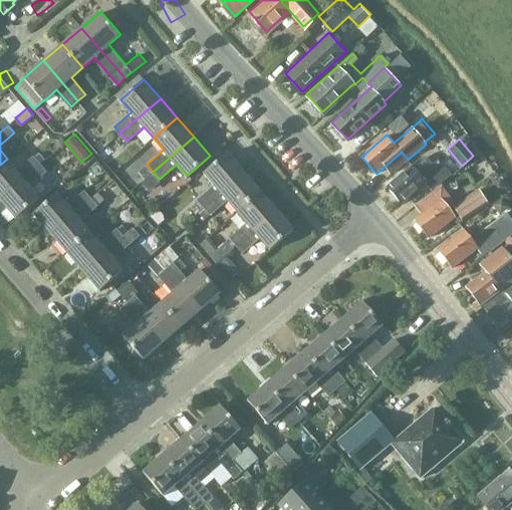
[(94,172),(108,159),(99,150),(85,163),(94,172)]
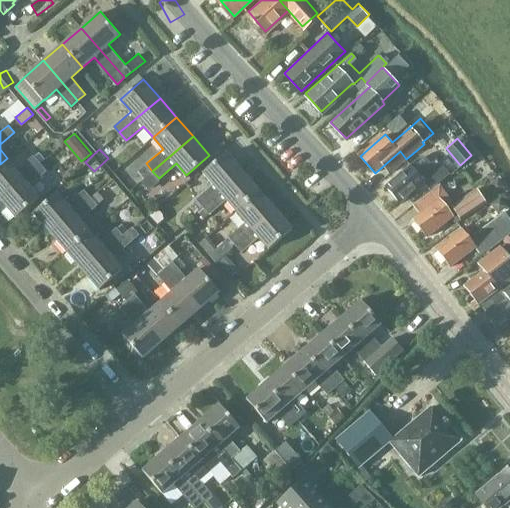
[(127,166),(142,161),(138,151),(123,156),(127,166)]
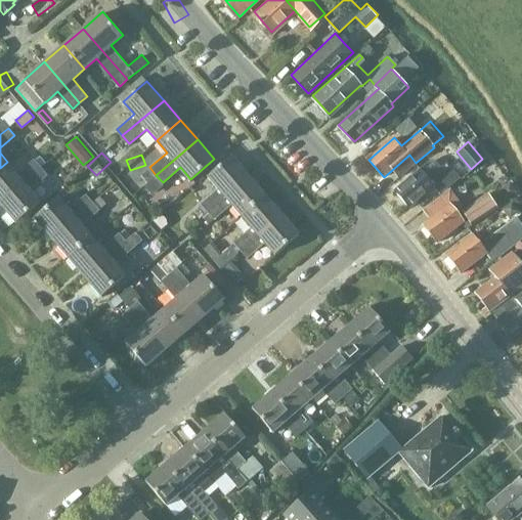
[(202,203),(208,209),(249,174),(232,155),(209,175),(219,187),(202,203)]
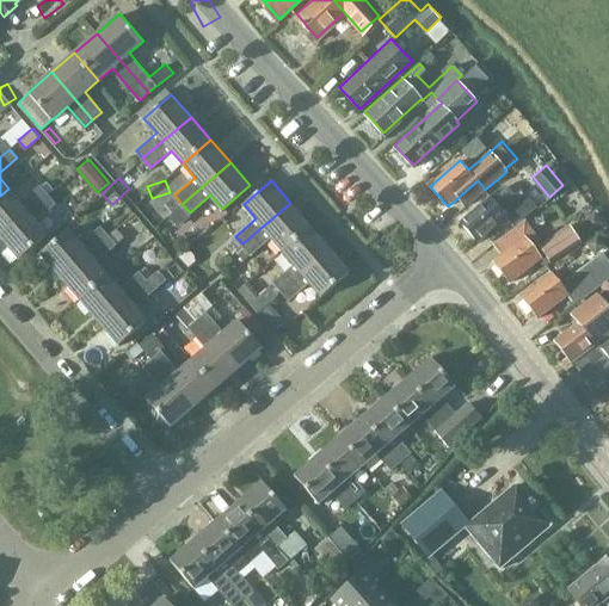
[(520,187),(515,191),(511,186),(509,185),(506,184),(504,184),(502,184),(498,187),(498,190),(461,221),(477,240),(505,215),(512,223),(534,204),(520,187)]
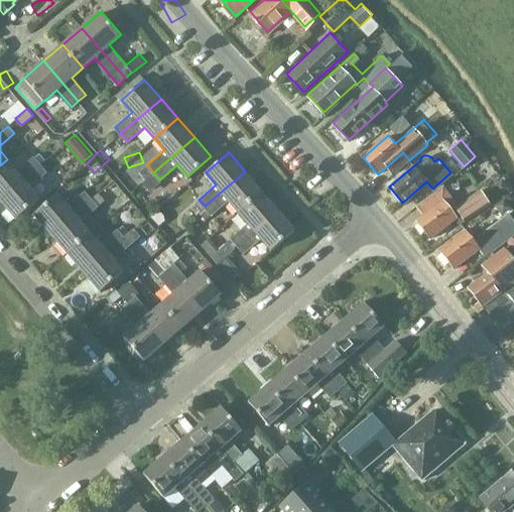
[(0,198),(0,199),(40,164),(34,156),(17,171),(7,159),(0,165),(0,198)]
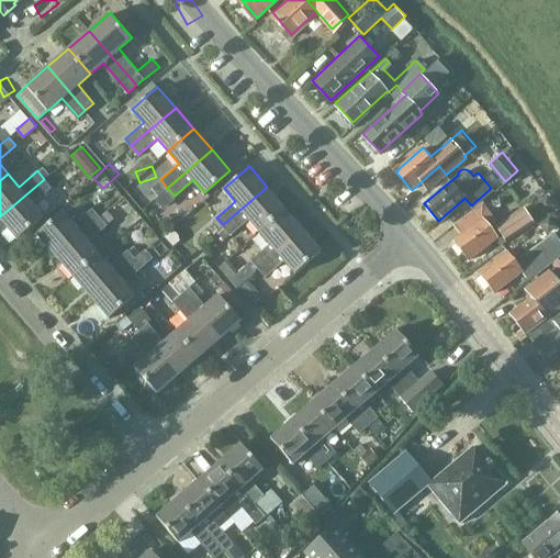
[(51,187),(44,179),(0,216),(19,237),(44,216),(33,203),(51,187)]
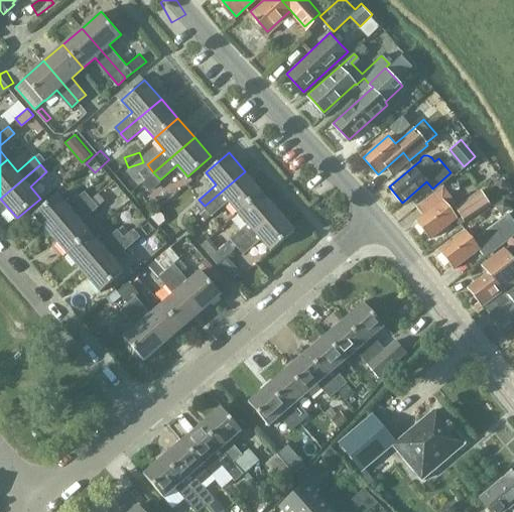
[(262,190),(245,171),(205,206),(212,214),(229,200),(238,211),(262,190)]
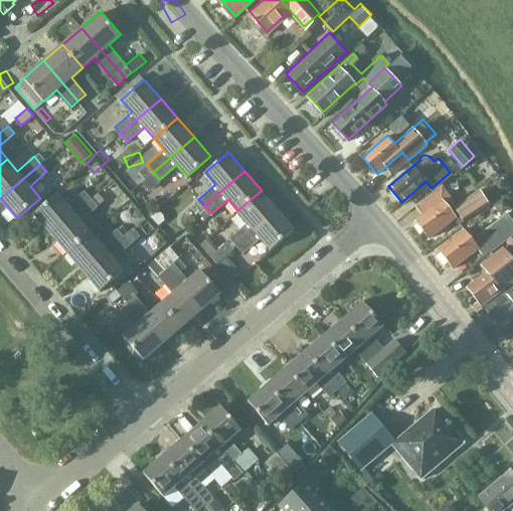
[(194,177),(156,202),(164,215),(202,190),(194,177)]
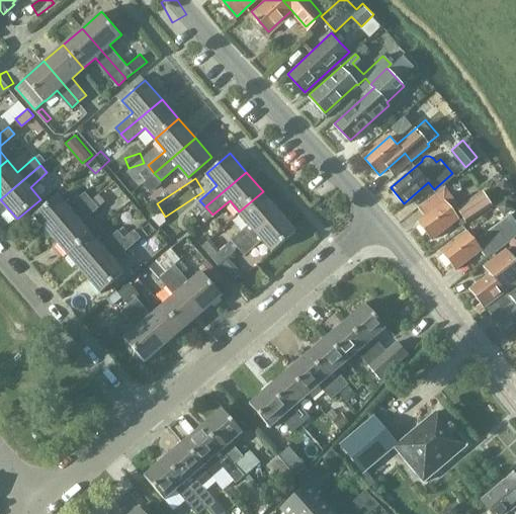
[(68,253),(91,233),(81,221),(98,206),(106,199),(105,197),(118,185),(113,179),(92,198),(52,234),(68,253)]
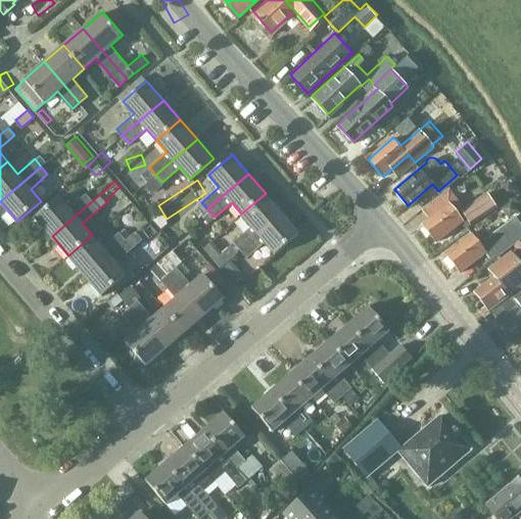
[(458,214),(455,209),(463,203),(451,187),(422,208),(429,219),(424,223),(437,241),(464,222),(467,226),(495,205),(486,193),(458,214)]
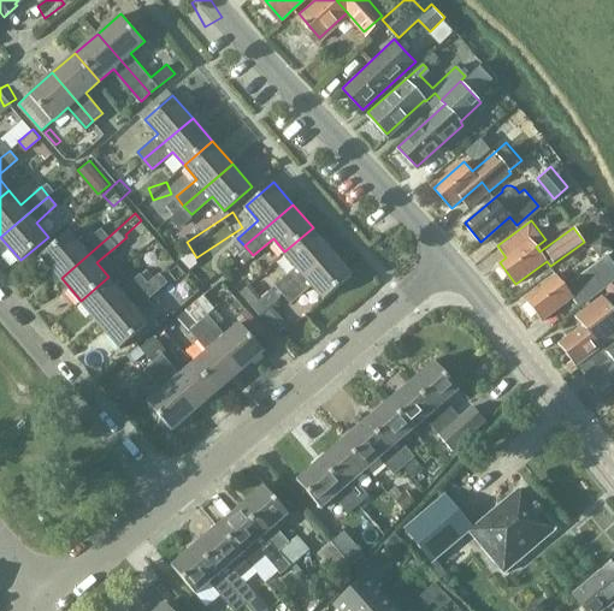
[(62,278),(110,236),(102,227),(82,244),(69,230),(41,254),(62,278)]
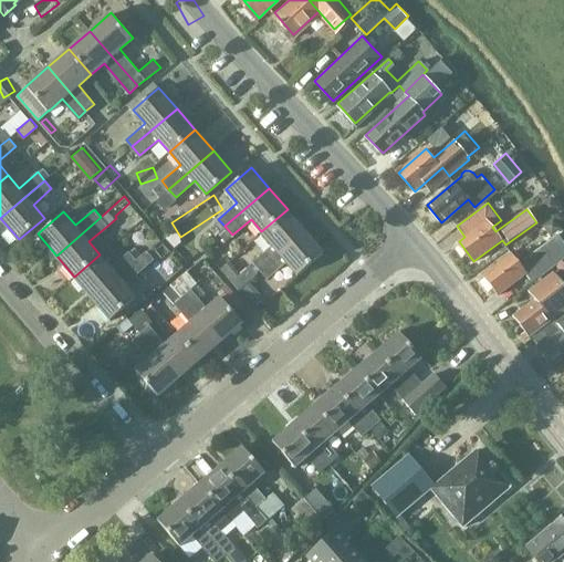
[(305,230),(288,209),(261,231),(273,245),(254,261),(261,269),(305,230)]
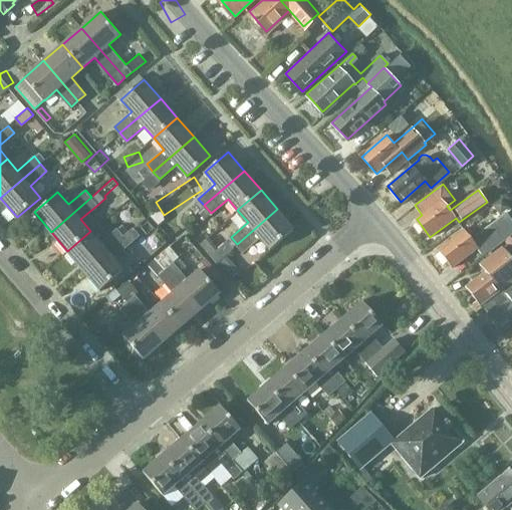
[(294,229),(277,209),(237,244),(243,251),(260,237),(271,249),(294,229)]
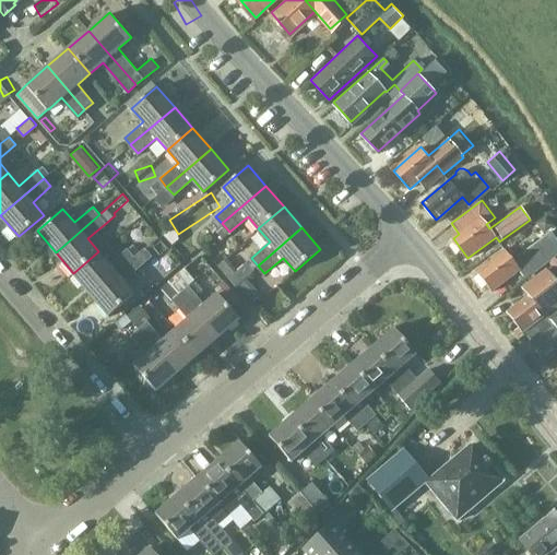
[(532,244),(532,245),(513,259),(506,250),(476,273),(490,292),(518,271),(524,280),(546,263),(545,262),(556,252),(556,236),(550,228),(532,244)]
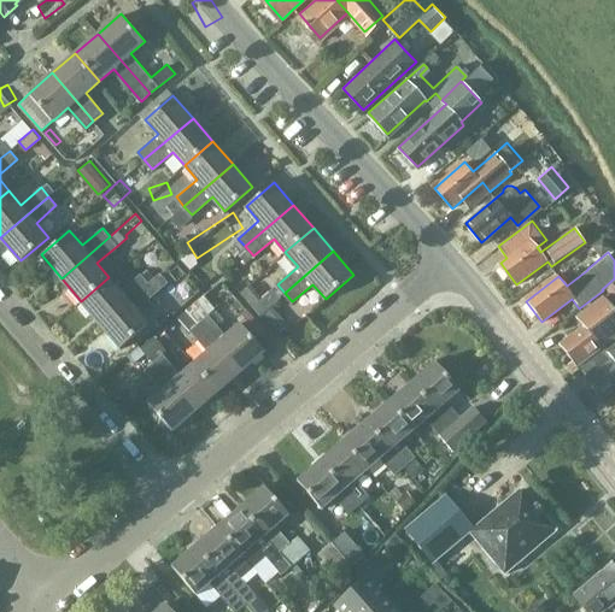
[(160,271),(148,282),(150,282),(101,324),(121,347),(148,323),(136,309),(157,290),(169,280),(160,271)]
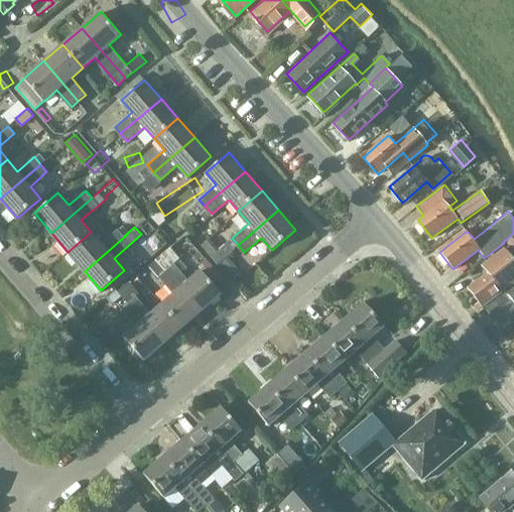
[(85,271),(125,236),(124,236),(118,229),(101,243),(91,232),(68,252),(85,271)]
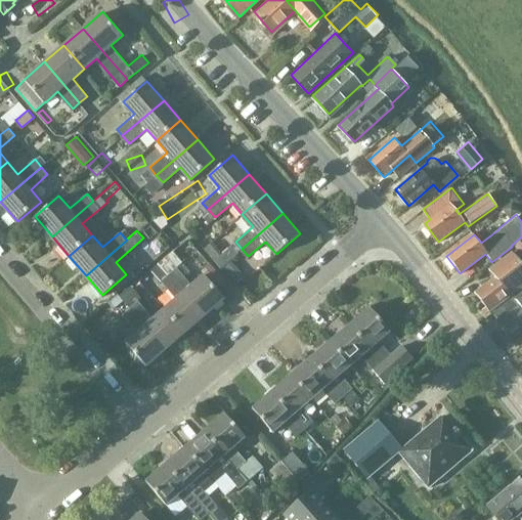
[(168,254),(177,265),(187,257),(184,253),(194,244),(189,237),(178,246),(168,254)]
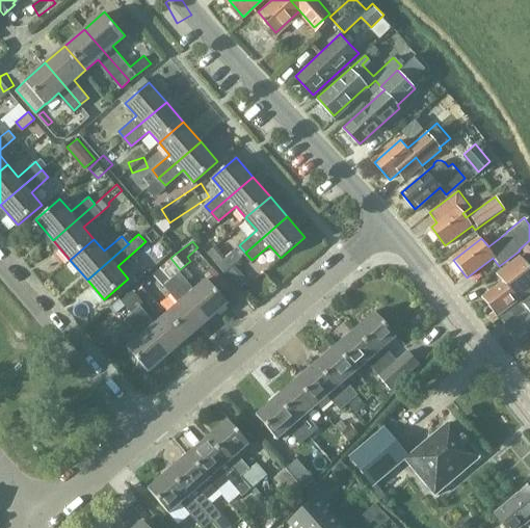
[(240,258),(235,252),(223,262),(229,268),(240,258)]
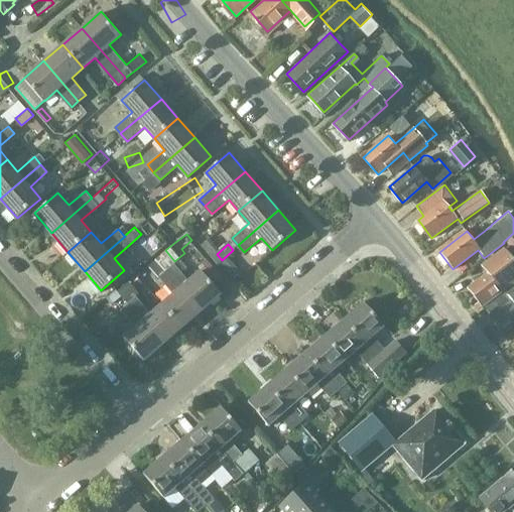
[(513,256),(507,248),(502,251),(486,263),(492,271),(469,288),(481,304),(513,279),(513,256)]
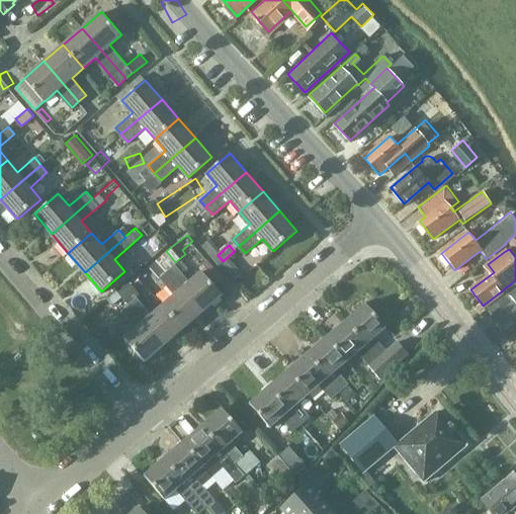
[(244,270),(230,256),(222,262),(236,277),(244,270)]
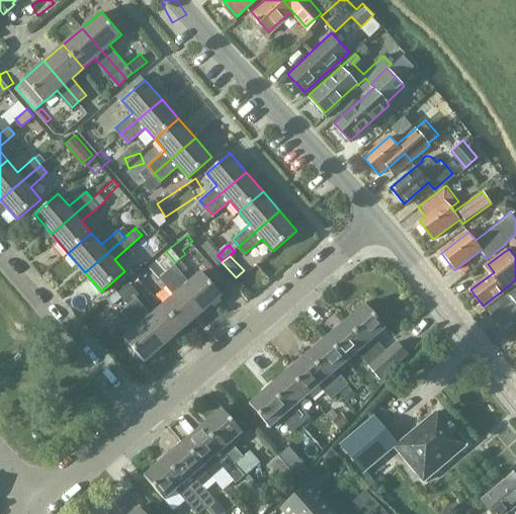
[(175,264),(168,269),(203,311),(223,293),(202,270),(190,281),(175,264)]
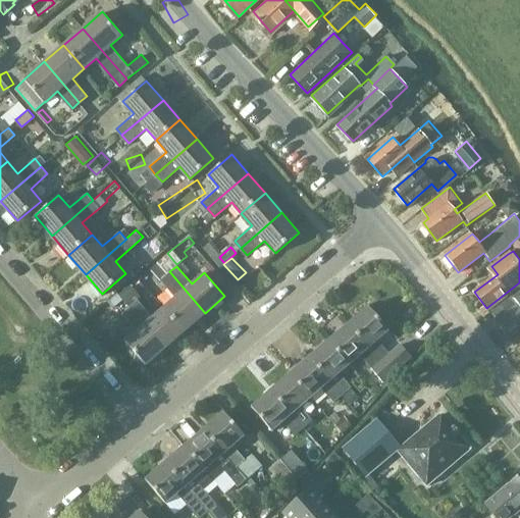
[(185,329),(205,313),(169,271),(162,278),(176,296),(165,306),(185,329)]
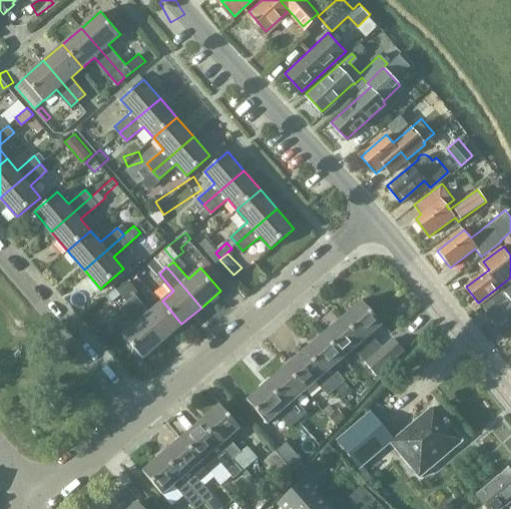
[(510,285),(481,307),(499,331),(499,329),(503,335),(510,329),(510,285)]
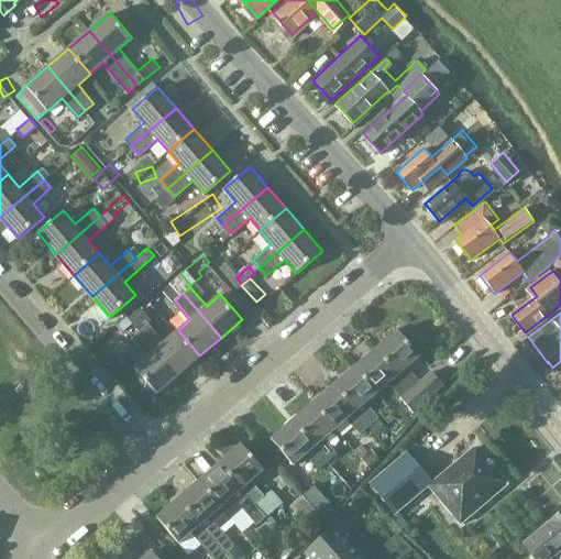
[(179,373),(199,355),(178,330),(165,341),(149,322),(141,329),(179,373)]
